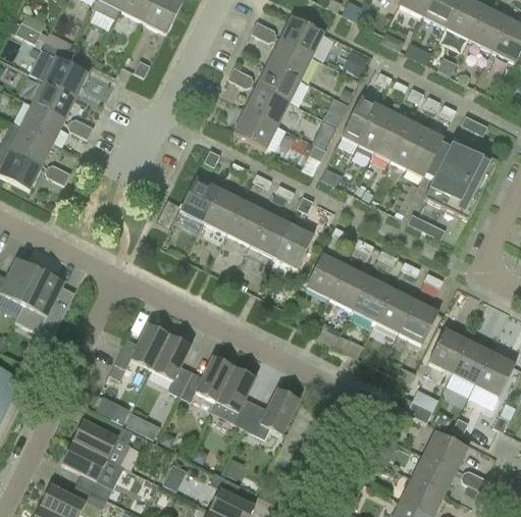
[(119,9),(123,0),(95,0),(91,7),(114,18),(119,9)]
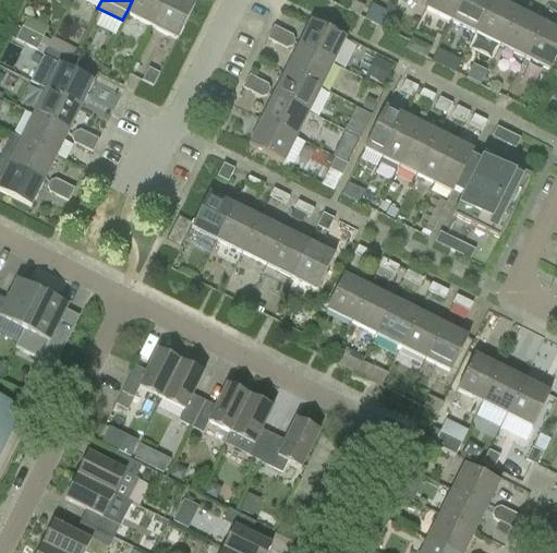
[(132,0),(128,10),(153,22),(164,0),(132,0)]
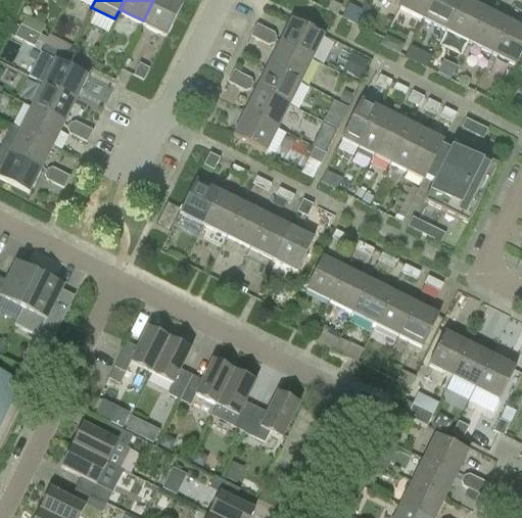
[(153,0),(143,20),(167,33),(183,0),(153,0)]
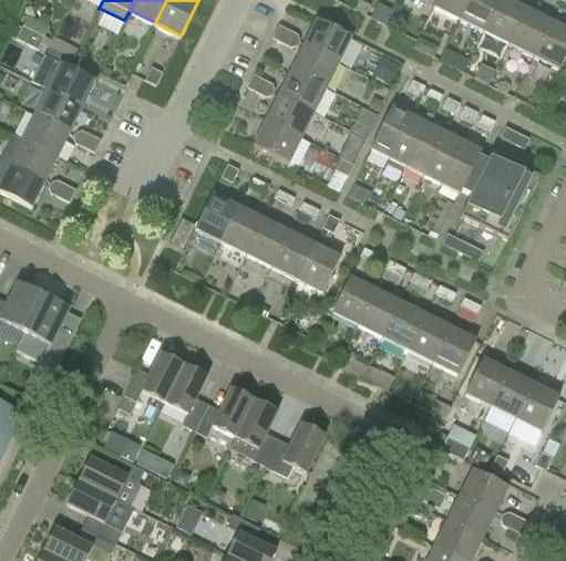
[(434,0),(432,4),(459,17),(466,0),(434,0)]
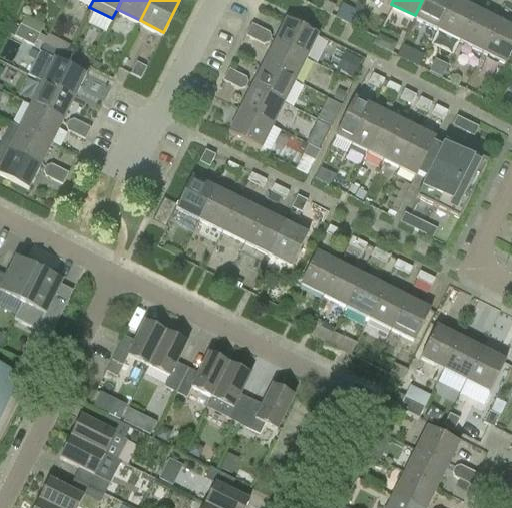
[(437,26),(450,0),(422,0),(415,15),(437,26)]
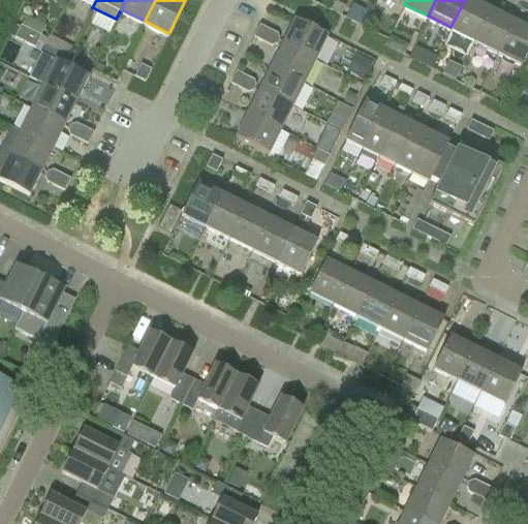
[(464,0),(451,27),(474,39),(491,5),(480,0),(464,0)]
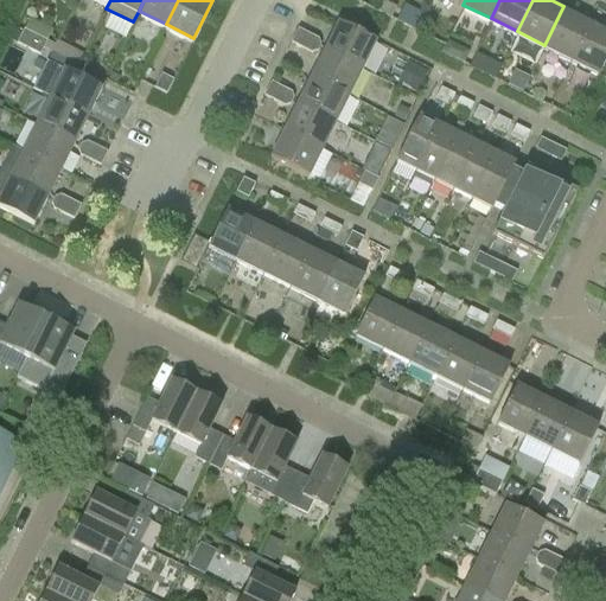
[(563,6),(544,45),(571,58),(589,19),(563,6)]
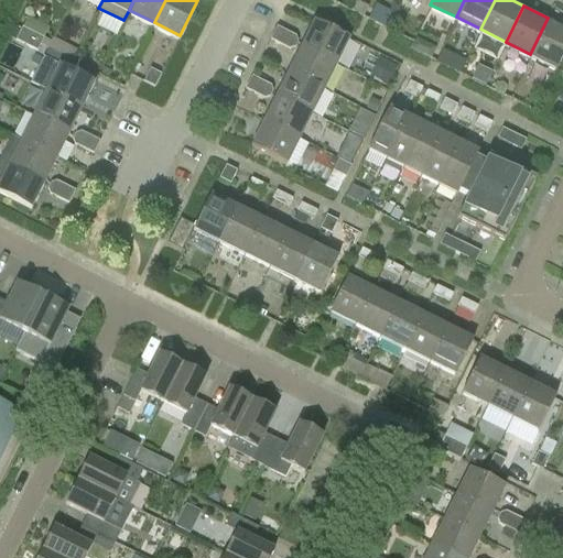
[(28,12),(22,23),(33,29),(44,34),(42,40),(50,44),(53,37),(45,33),(50,24),(28,12)]
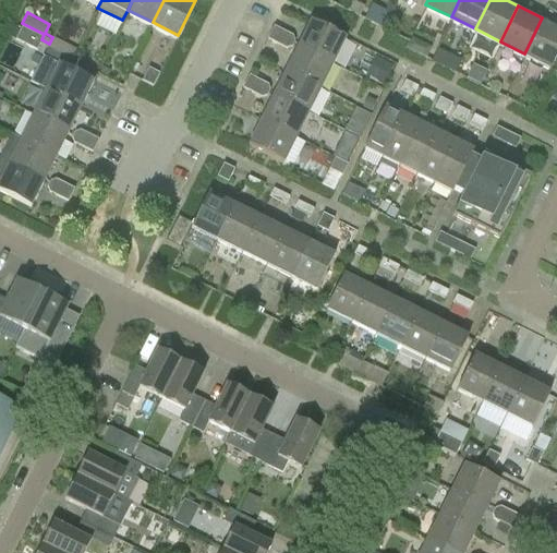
[(347,34),(312,16),(299,41),(334,59),(347,34)]
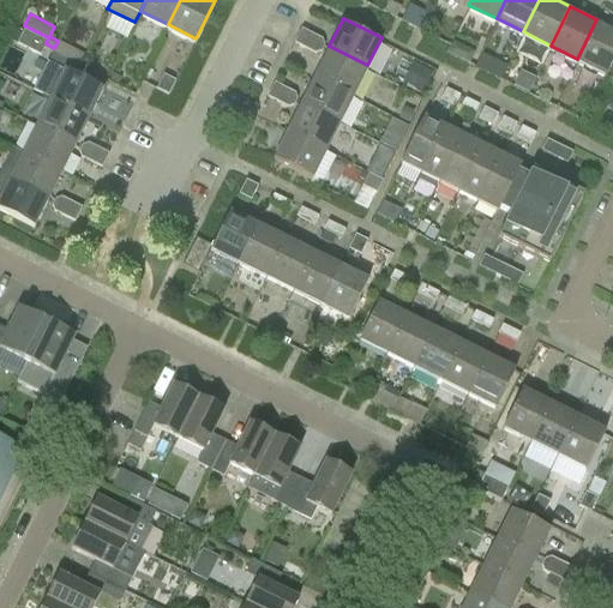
[(606,72),(612,58),(612,26),(596,19),(577,59),(606,72)]
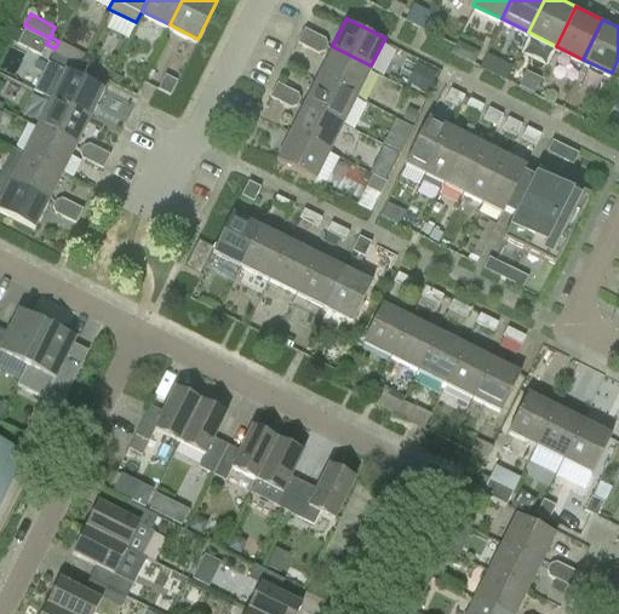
[(310,44),(317,30),(305,24),(298,38),(310,44)]
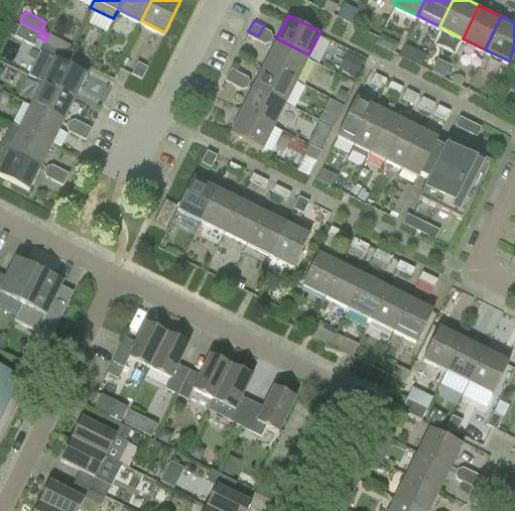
[(30,26),(20,21),(14,32),(25,38),(34,43),(38,36),(40,31),(30,26)]
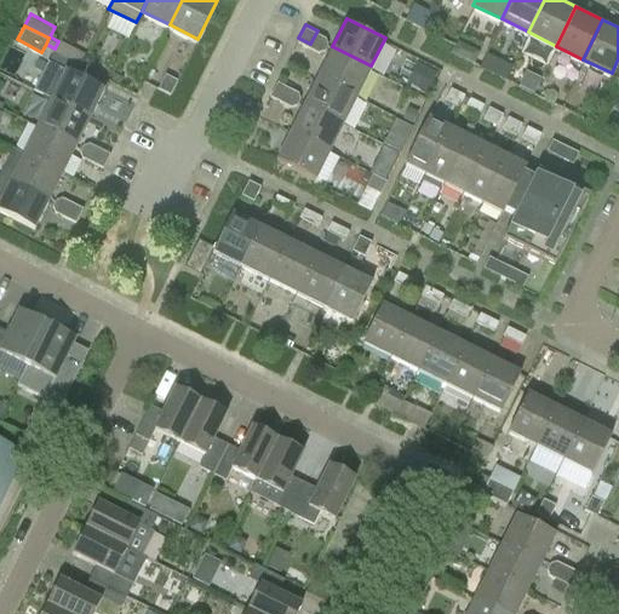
[(319,49),(326,46),(328,40),(326,34),(317,30),(310,44),(319,49)]
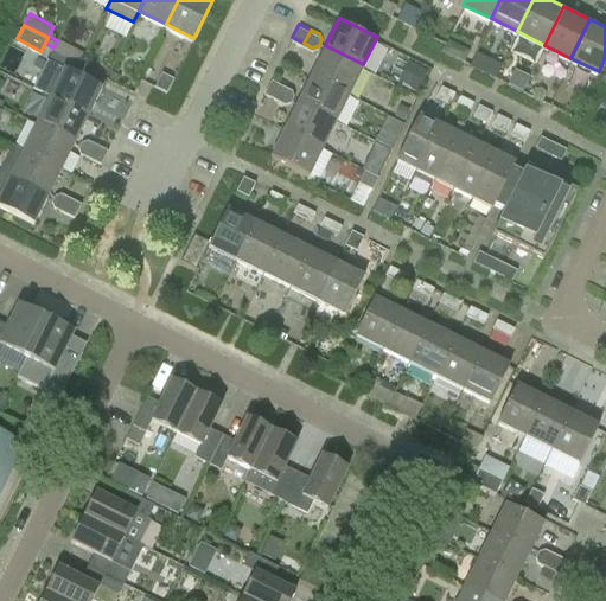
[(85,49),(59,36),(57,40),(53,48),(80,61),(85,49)]
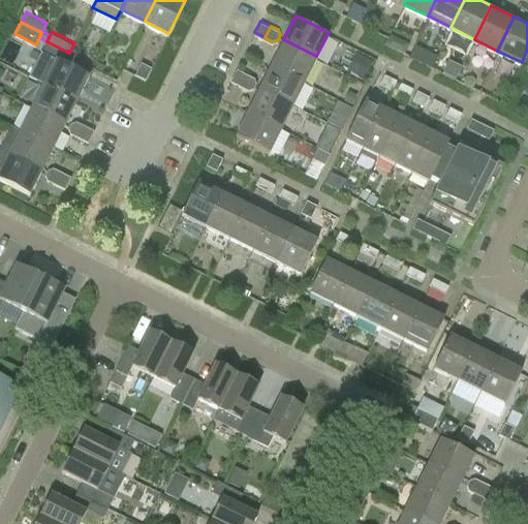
[(316,56),(283,39),(272,63),(305,80),(316,56)]
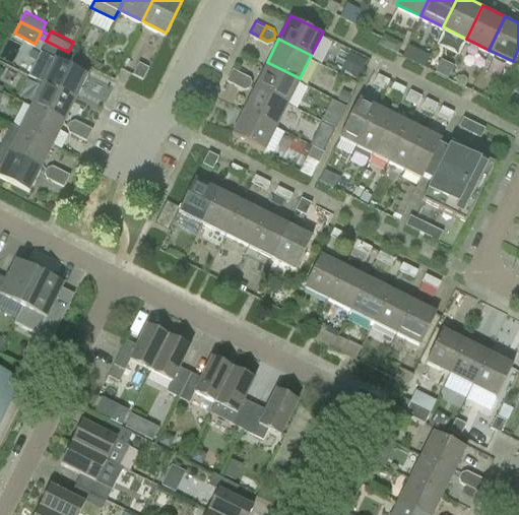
[(403,52),(426,58),(429,48),(406,42),(403,52)]
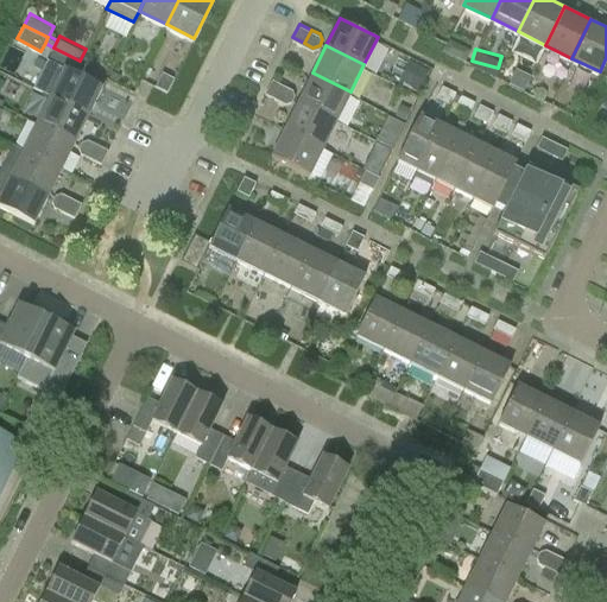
[(410,56),(399,80),(419,89),(430,67),(410,56)]
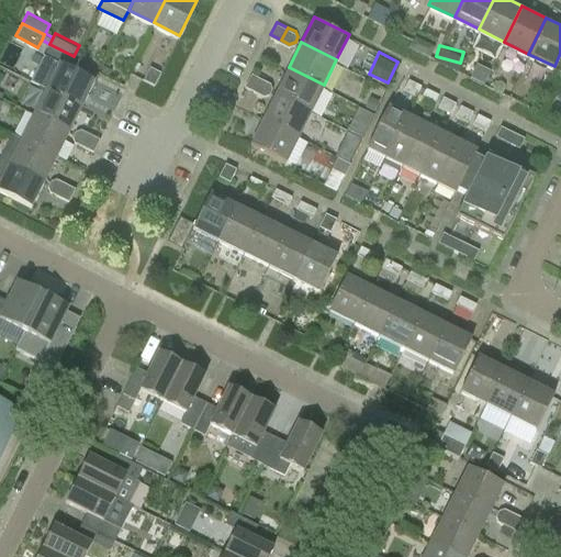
[(81,104),(94,78),(45,53),(31,79),(47,87),(81,104)]
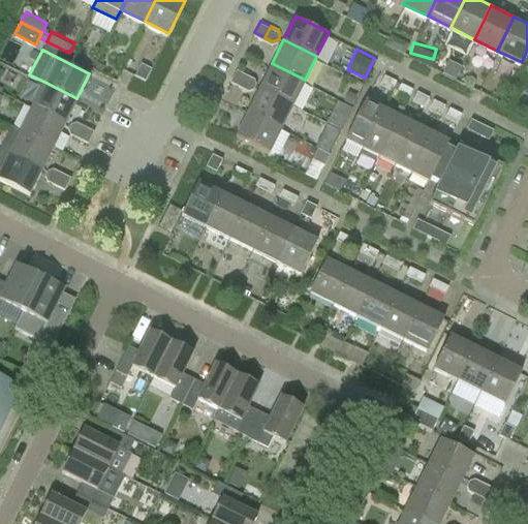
[(448,57),(442,69),(455,75),(461,63),(448,57)]
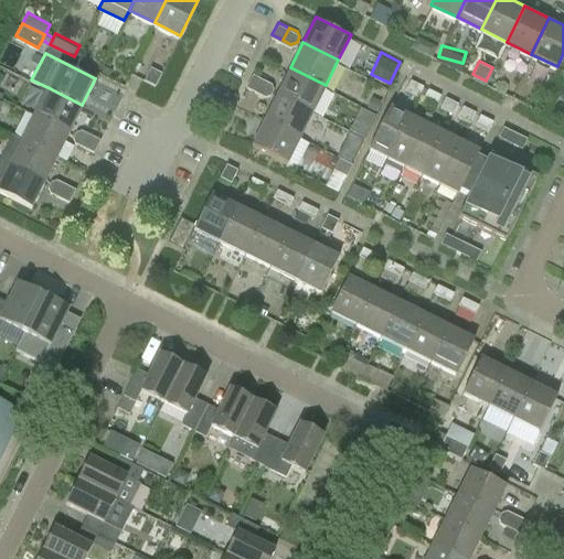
[(162,70),(151,64),(145,77),(156,83),(162,70)]
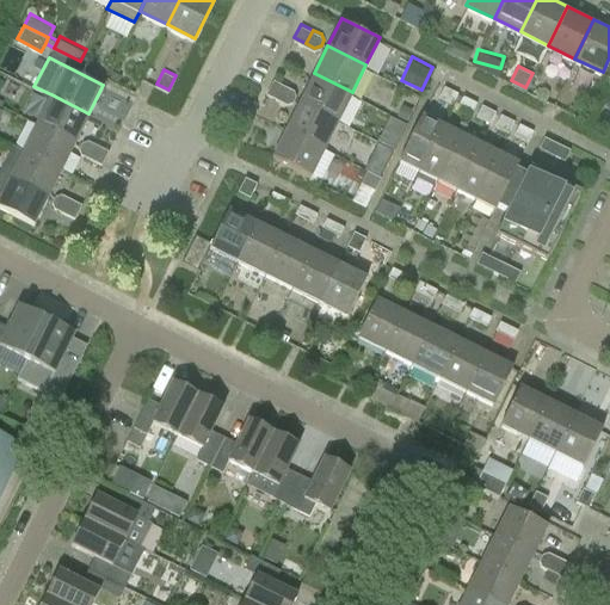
[(352,92),(314,73),(300,99),(339,119),(352,92)]
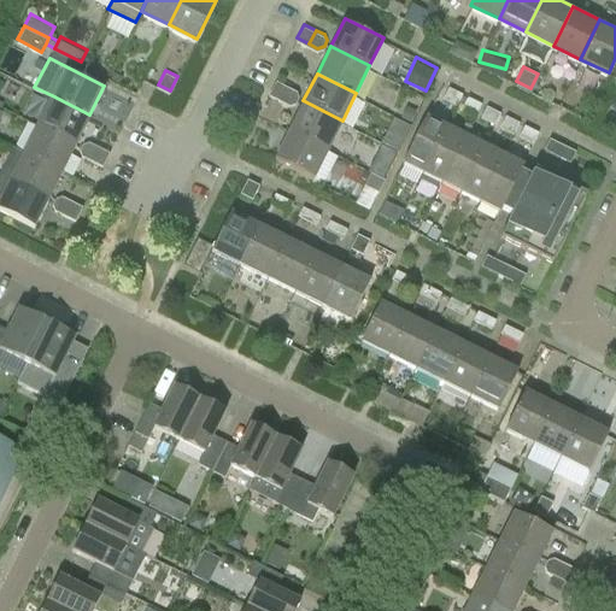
[(277,78),(270,92),(281,98),(288,84),(277,78)]
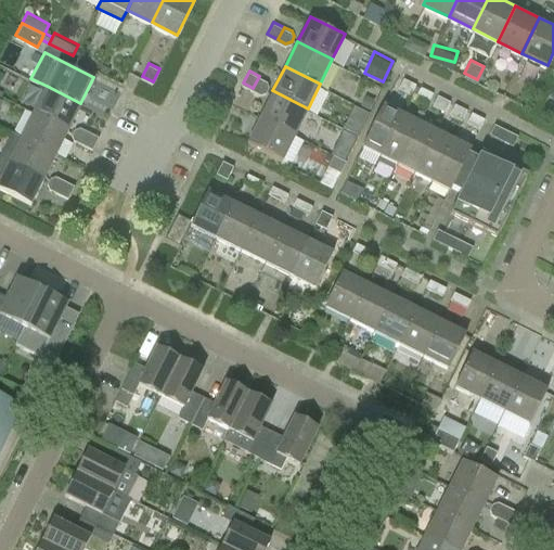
[(267,90),(270,85),(268,79),(259,76),(253,88),(261,92),(267,90)]
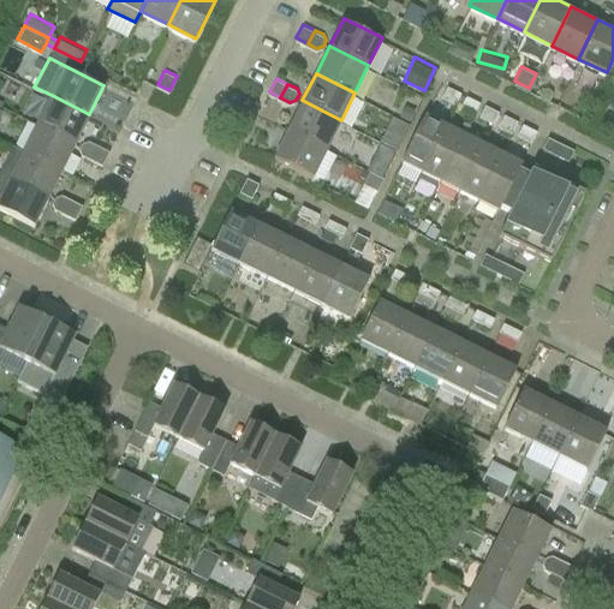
[(462,90),(448,84),(442,95),(455,102),(462,90)]
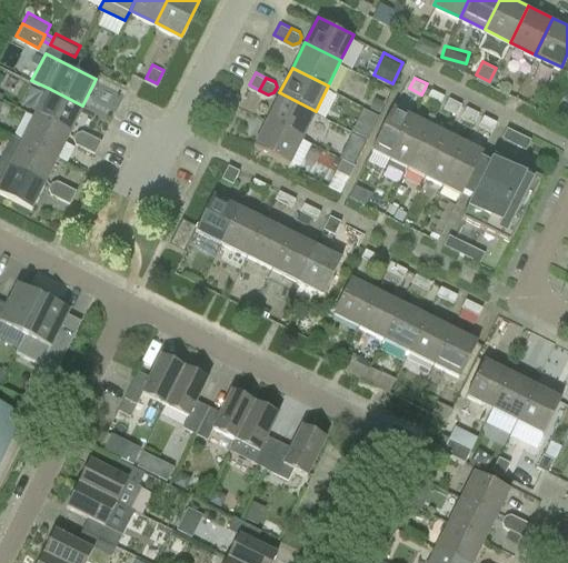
[(431,86),(427,97),(439,102),(445,92),(431,86)]
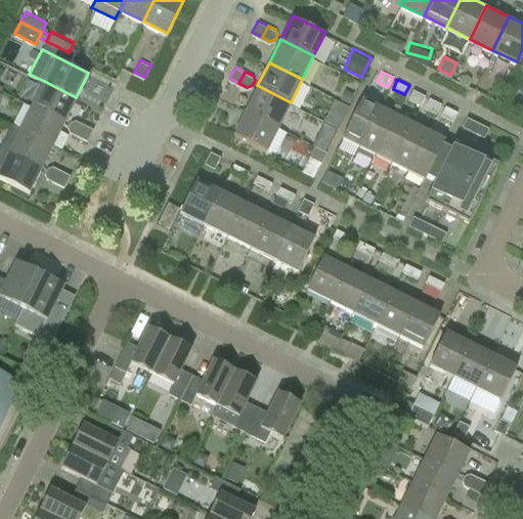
[(76,97),(44,81),(32,103),(64,120),(76,97)]
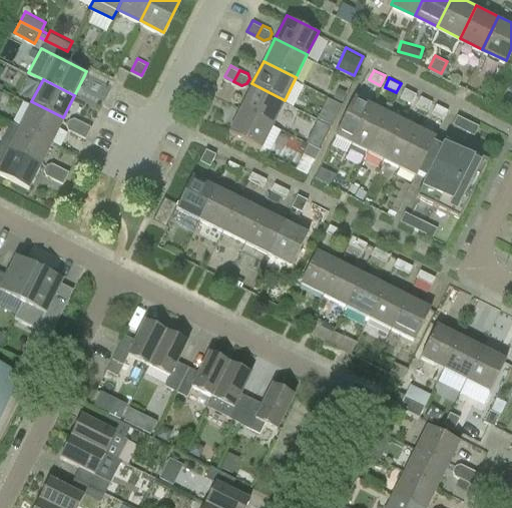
[(285,100),(251,83),(240,106),(273,122),(285,100)]
